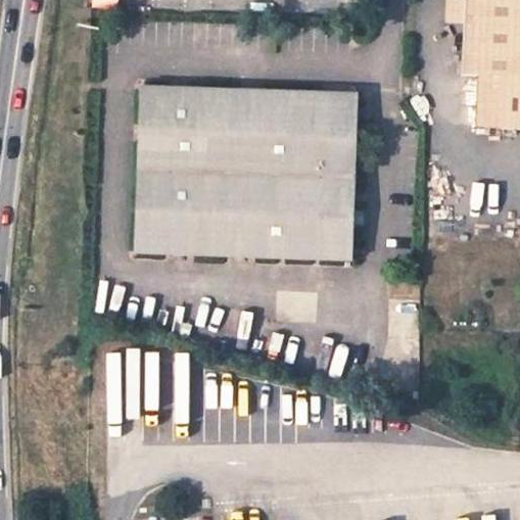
[(463,25),(463,0),(444,0),(444,24),(463,25)]
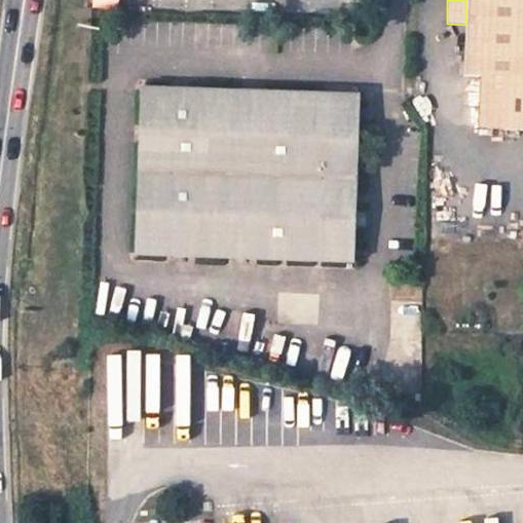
[(465,0),(465,25),(462,76),(480,76),(483,0),(465,0)]
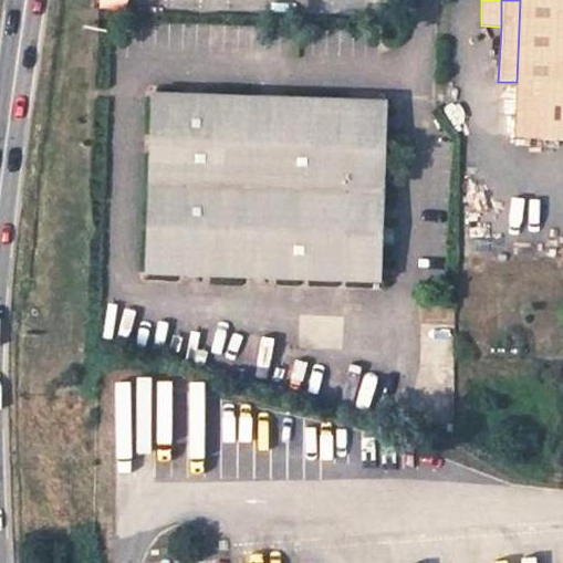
[(562,0),(520,0),(517,82),(562,84),(562,0)]
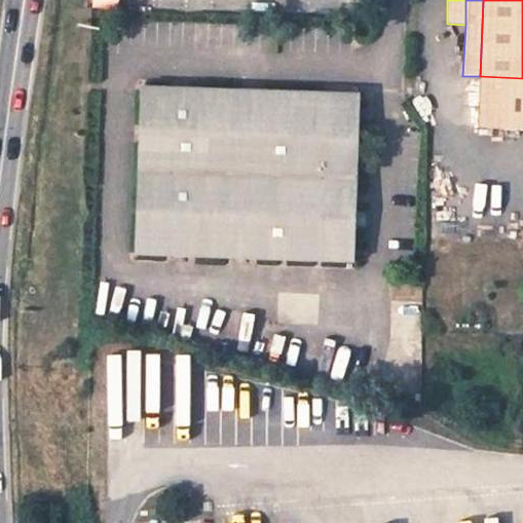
[(522,78),(480,76),(477,126),(522,128),(522,78)]
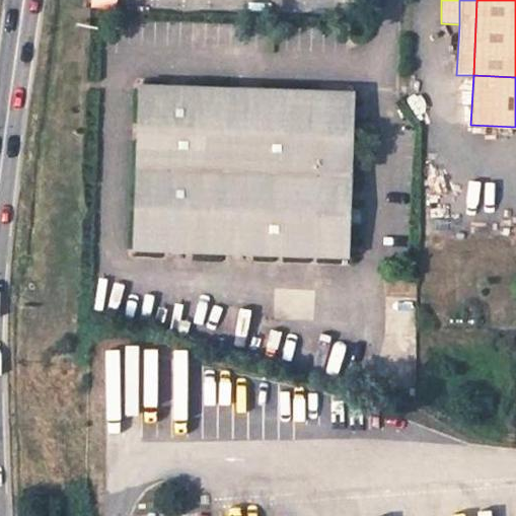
[(357,96),(141,82),(131,246),(346,260),(349,225),(350,210),(354,144),(355,130),(357,96)]
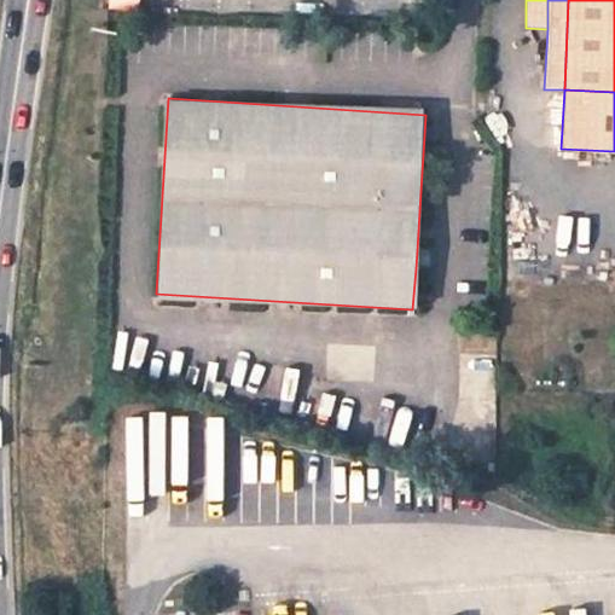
[(433,173),(434,155),(423,155),(422,172),(433,173)]
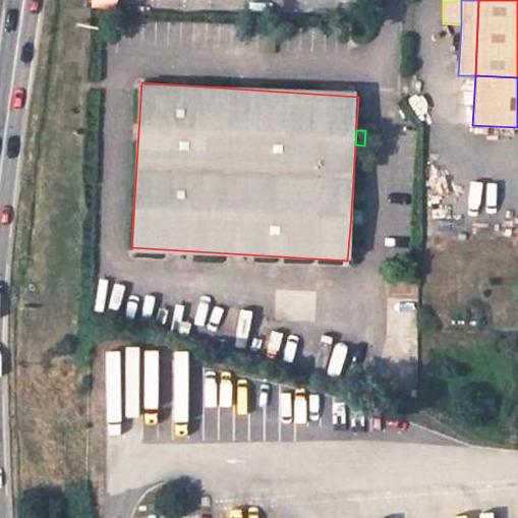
[(351,211),(350,226),(359,227),(360,212),(351,211)]
